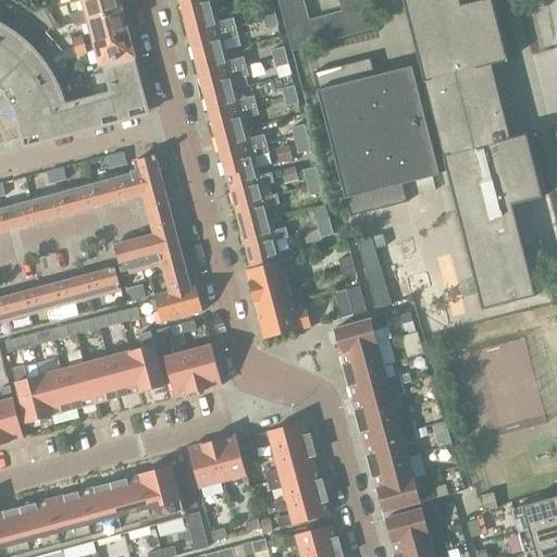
[(29,12),(33,11),(29,0),(10,0),(17,3),(25,9),(29,12)]
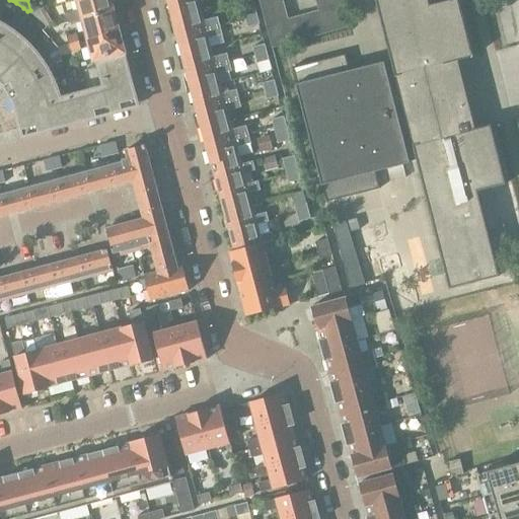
[(77,0),(80,9),(66,13),(68,23),(82,19),(112,11),(109,5),(112,3),(110,0),(77,0)]
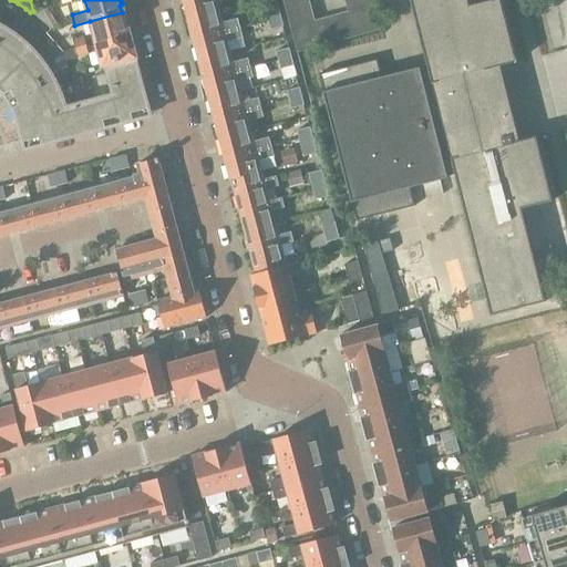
[(185,0),(183,1),(188,21),(218,12),(216,2),(223,0),(185,0)]
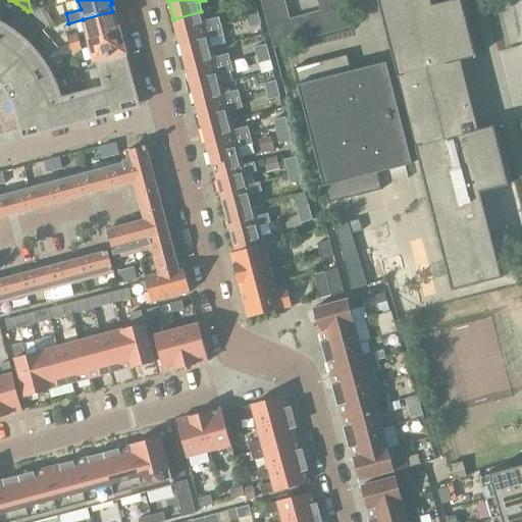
[(285,7),(283,0),(267,0),(261,2),(264,13),(285,7)]
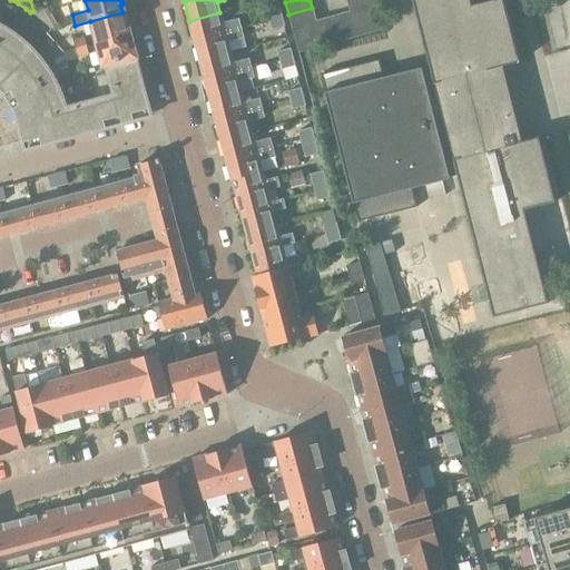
[(374,5),(372,0),(347,0),(351,11),(374,5)]
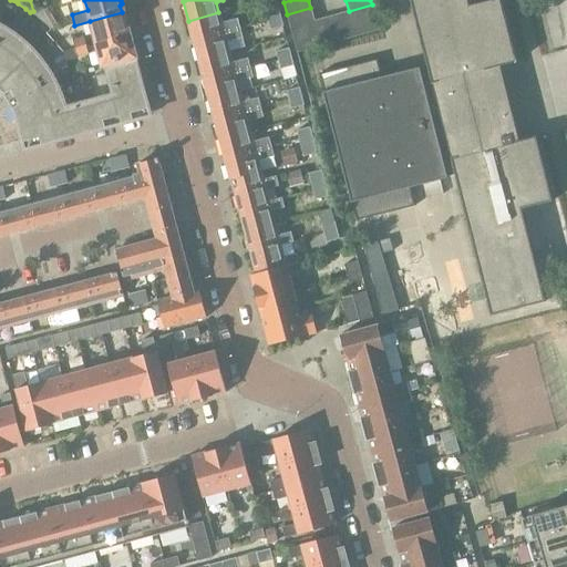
[(410,0),(428,68),(420,70),(446,177),(454,175),(491,316),(545,302),(521,209),(552,202),(536,137),(517,142),(515,135),(517,135),(512,111),(509,112),(497,68),(516,62),(501,0),(491,0),(470,6),(467,0),(410,0)]
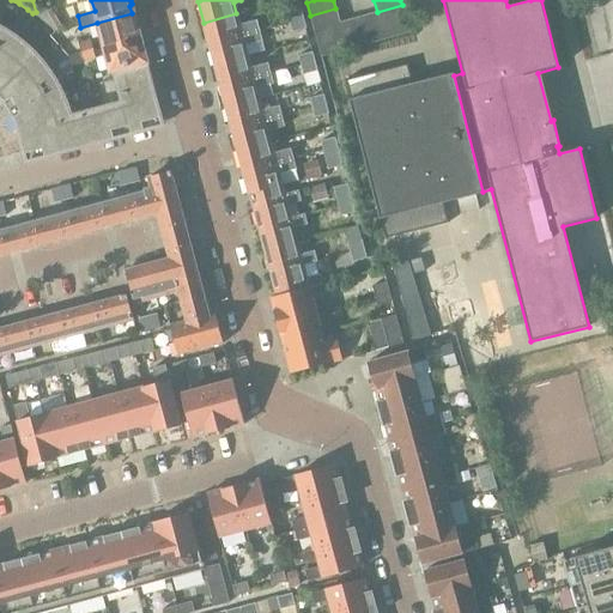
[(377,12),(364,16),(372,44),(386,41),(411,32),(402,5),(377,12)]
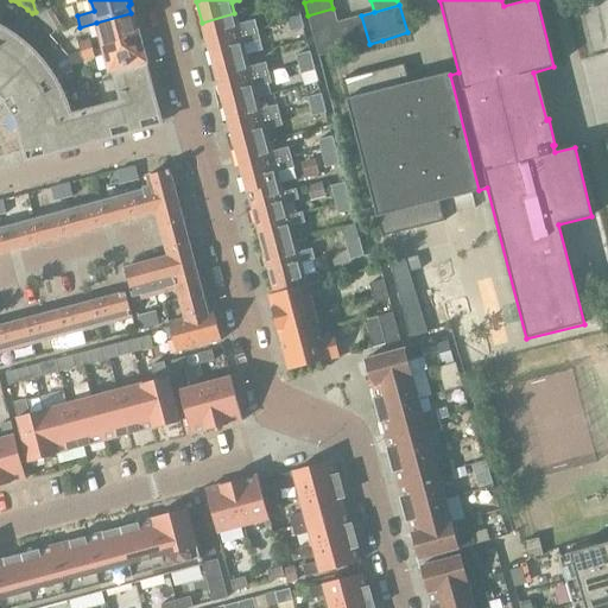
[(333,8),(308,16),(310,29),(336,21),(333,8)]
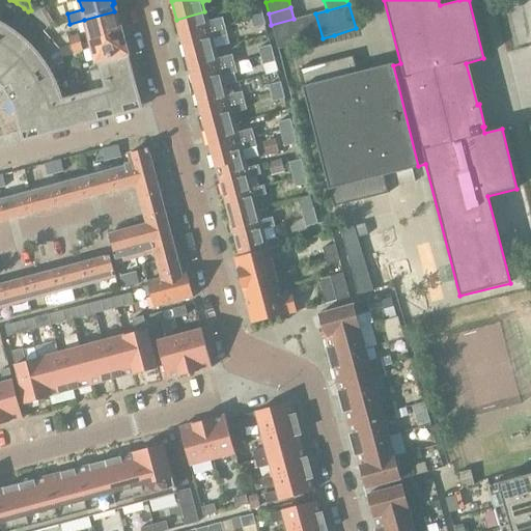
[(31,10),(28,11),(29,11),(42,22),(45,25),(47,29),(51,28),(39,8),(31,10)]
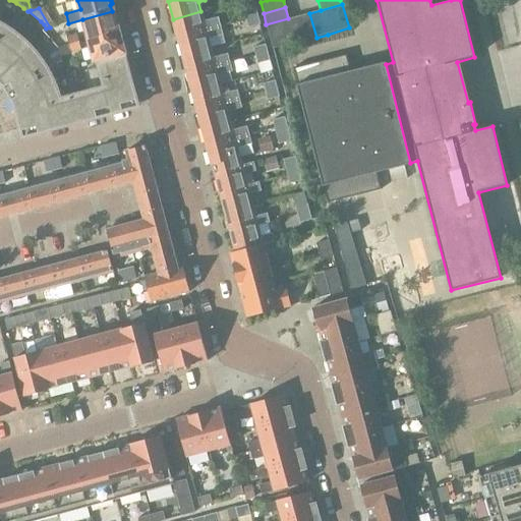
[(244,12),(246,20),(257,17),(255,9),(244,12)]
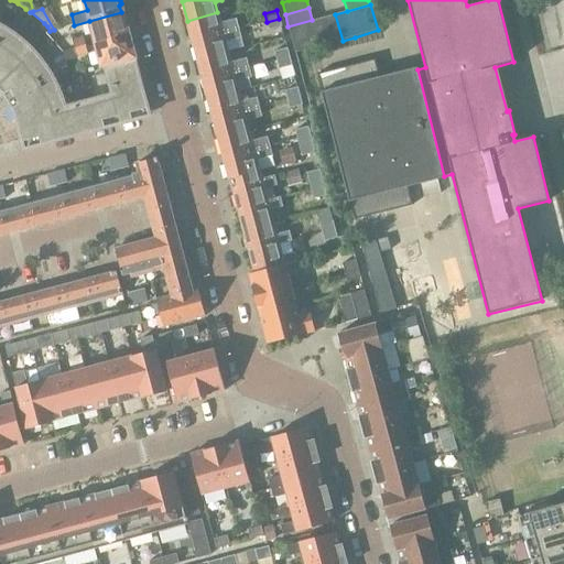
[(89,21),(95,43),(127,34),(126,26),(128,25),(125,15),(122,15),(121,12),(89,21)]
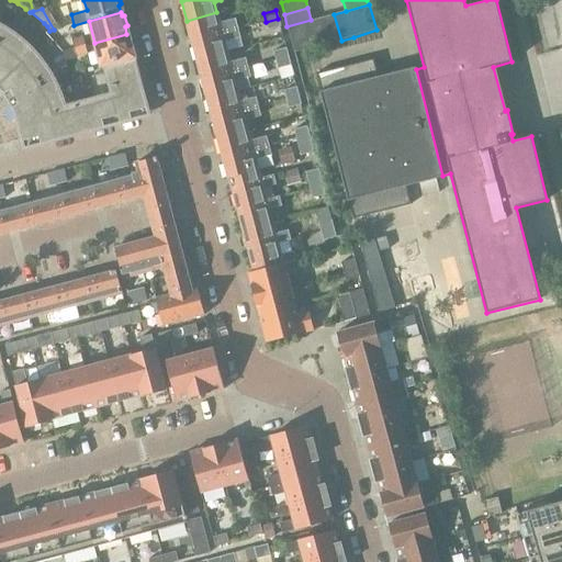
[(187,21),(191,40),(237,27),(235,19),(220,22),(216,12),(187,21)]
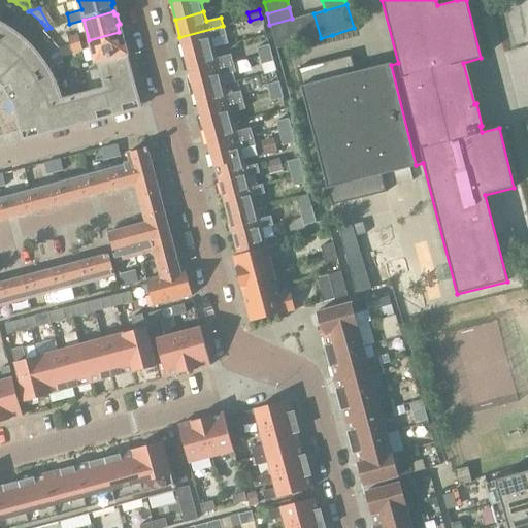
[(309,40),(321,38),(314,13),(303,15),(309,40)]
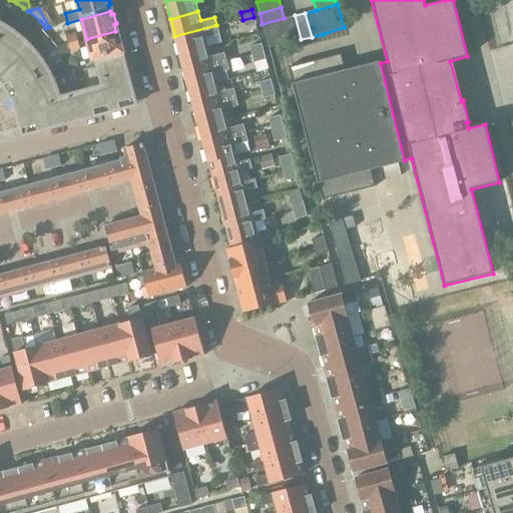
[(295,15),(284,18),(262,24),(269,48),(279,45),(301,39),(295,15)]
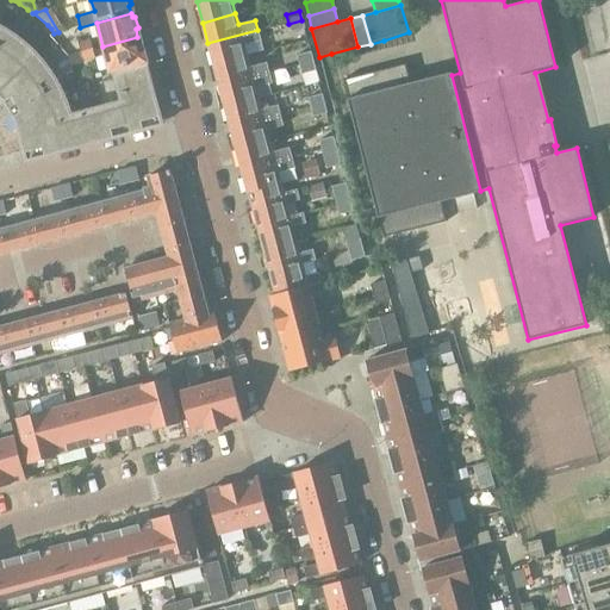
[(288,24),(291,33),(305,30),(302,20),(288,24)]
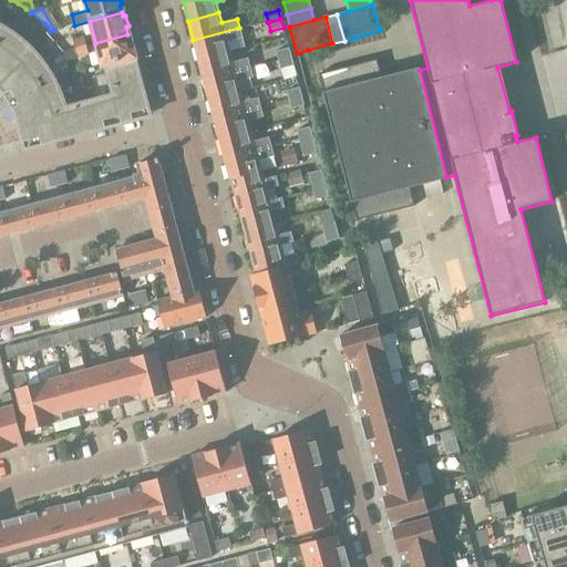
[(0,78),(30,48),(24,43),(18,38),(12,33),(6,29),(0,26),(0,78)]
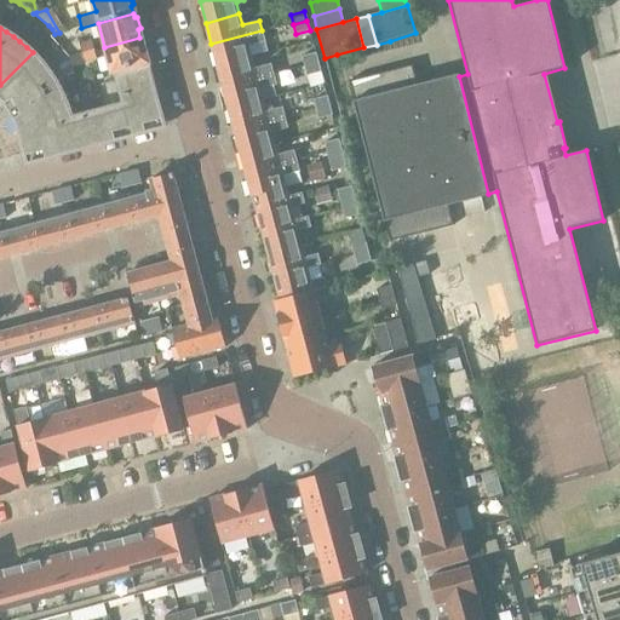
[(217,65),(251,57),(247,45),(264,41),(262,30),(211,44),(217,65)]
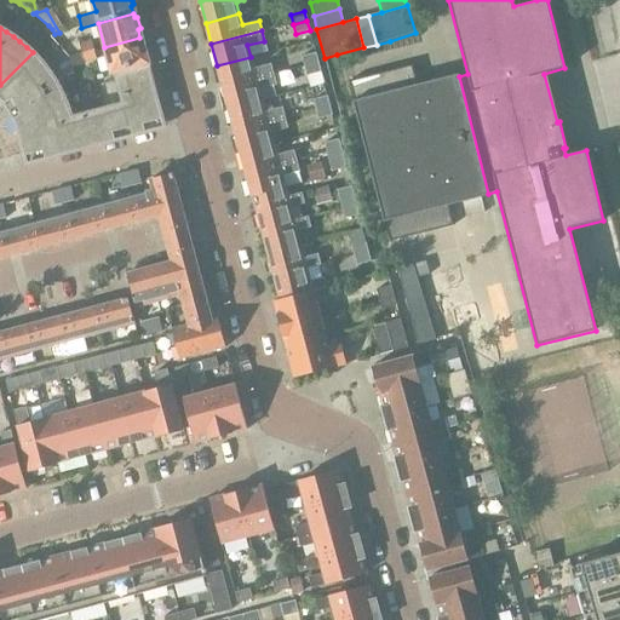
[(139,38),(104,47),(112,72),(147,62),(145,59),(148,57),(145,46),(142,45),(139,38)]
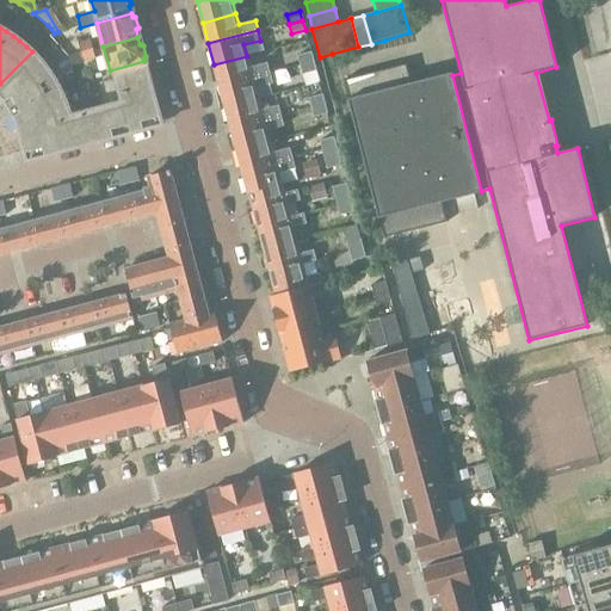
[(80,53),(92,49),(90,39),(78,43),(80,53)]
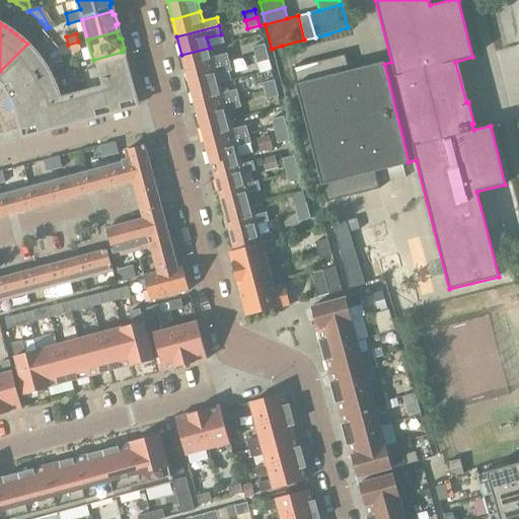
[(78,42),(68,45),(71,53),(80,50),(78,42)]
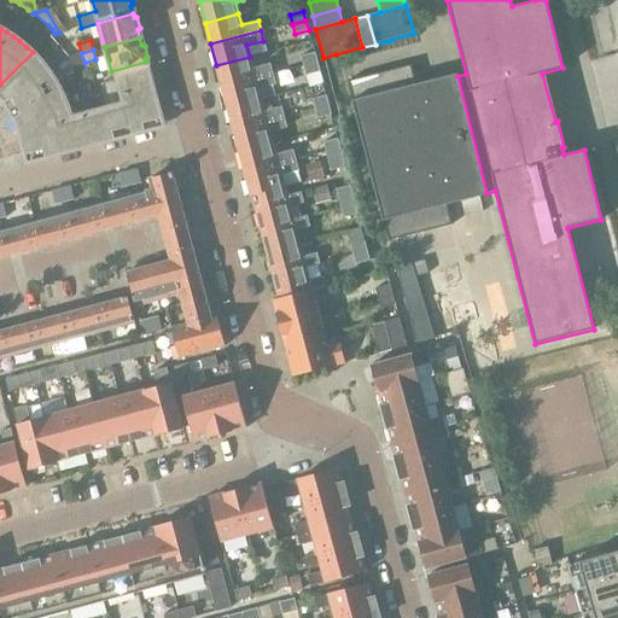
[(39,58),(33,52),(0,85),(0,99),(0,100),(4,104),(6,109),(10,112),(11,117),(13,122),(16,127),(17,132),(70,117),(68,109),(65,101),(62,93),(58,86),(53,79),(48,71),(44,65),(39,58)]
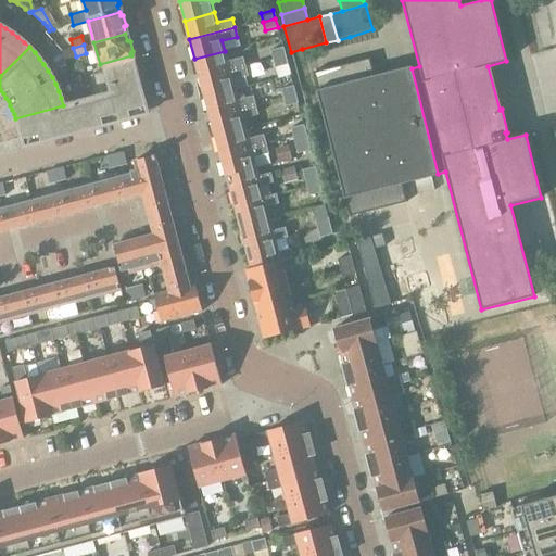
[(286,57),(283,48),(270,51),(273,60),(286,57)]
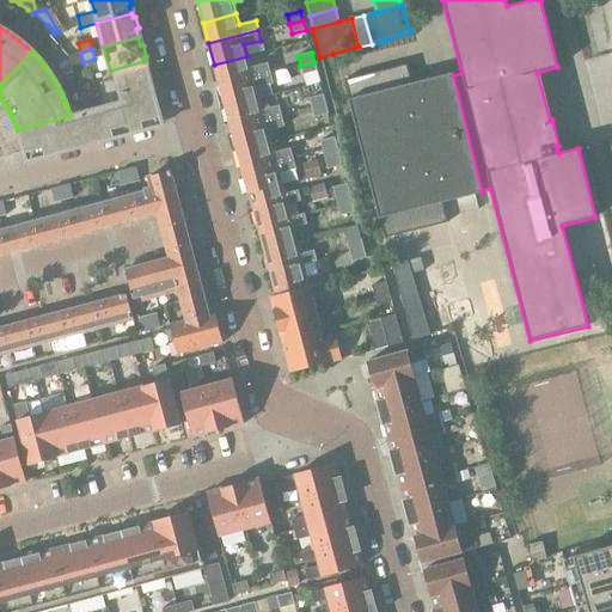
[(267,63),(250,67),(248,56),(214,65),(220,87),(269,73),(267,63)]
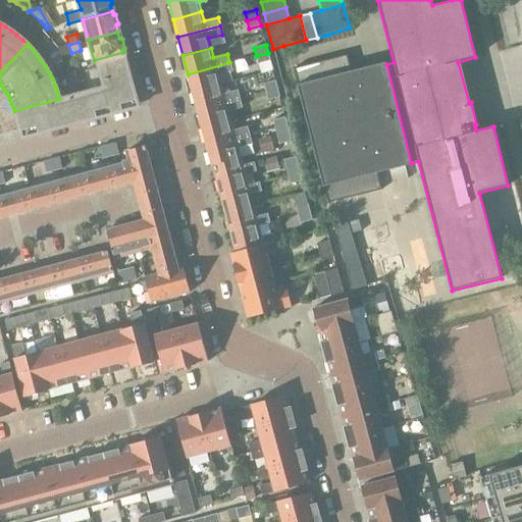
[(54,64),(61,61),(57,52),(50,55),(54,64)]
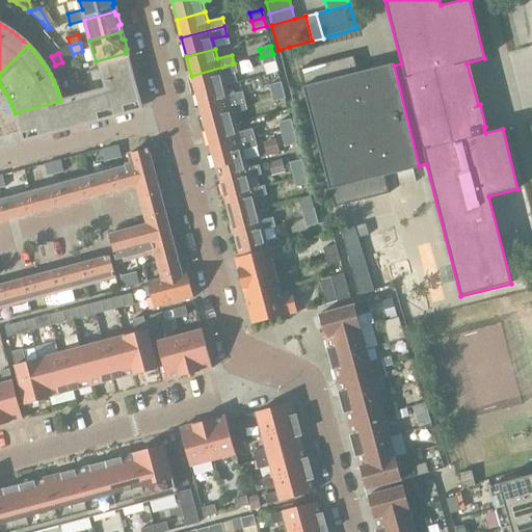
[(261,57),(263,65),(275,62),(273,54),(261,57)]
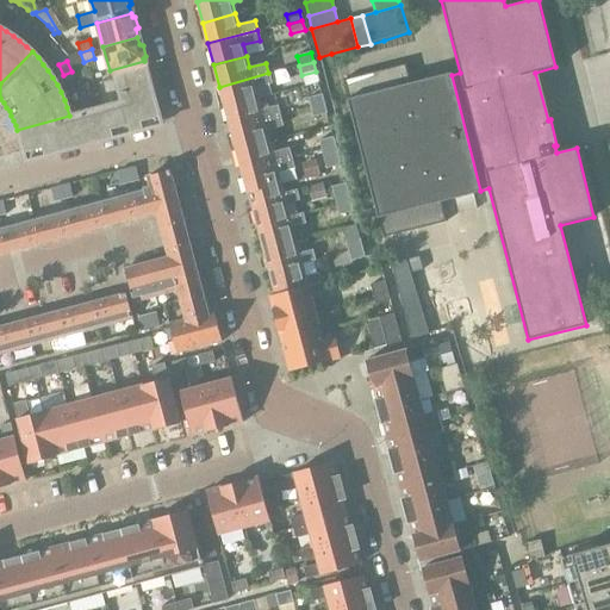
[(405,64),(343,80),(384,237),(446,222),(441,203),(481,192),(480,191),(452,75),(450,74),(411,83),(405,64)]
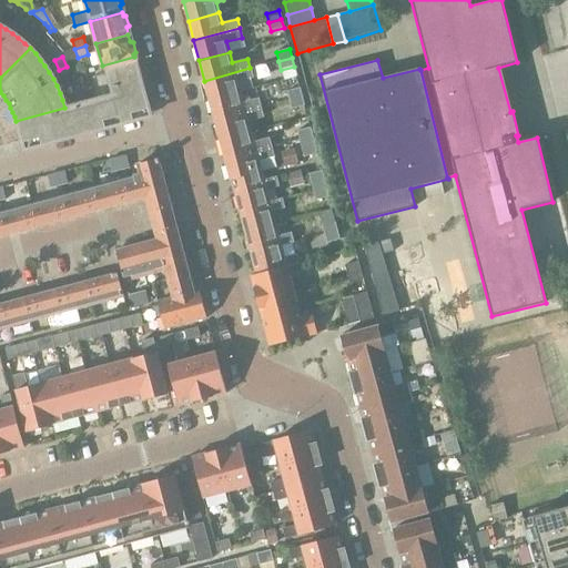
[(118,115),(148,107),(135,61),(105,69),(112,95),(118,115)]
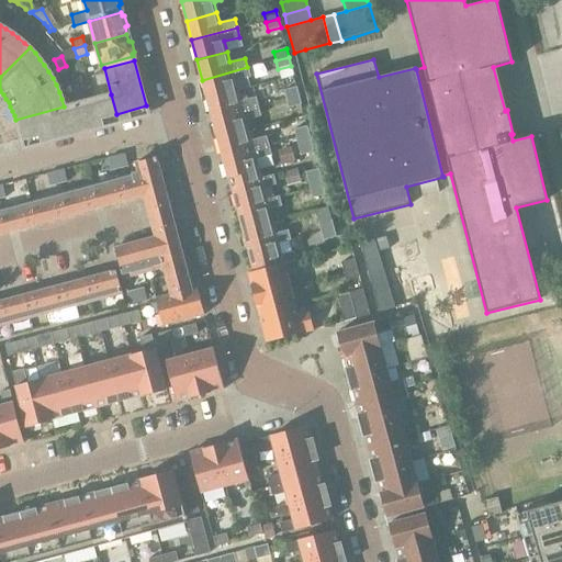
[(202,80),(208,100),(237,91),(235,80),(250,77),(247,67),(202,80)]
